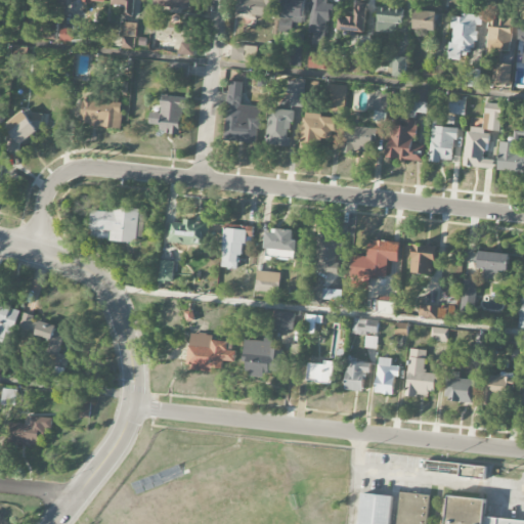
[(134,0),(112,0),(113,4),(124,5),(124,16),(134,16),(134,0)]
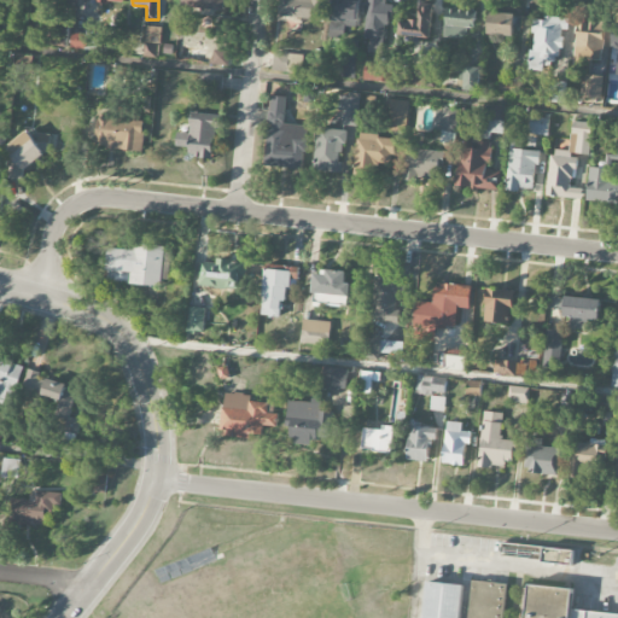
[(184,0),(184,6),(225,12),(226,0),(184,0)]
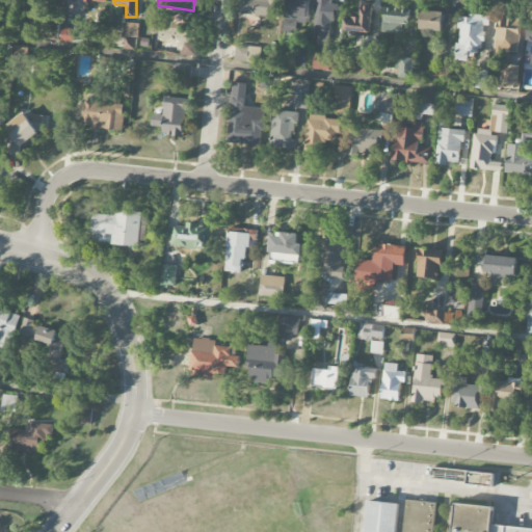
[(278,17),(280,0),(240,0),(240,16),(278,17)]
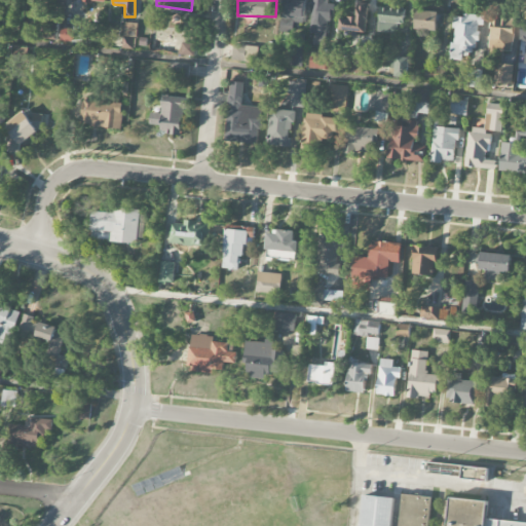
[(283,0),(280,32),(293,33),(293,24),(304,24),(305,0),(283,0)]
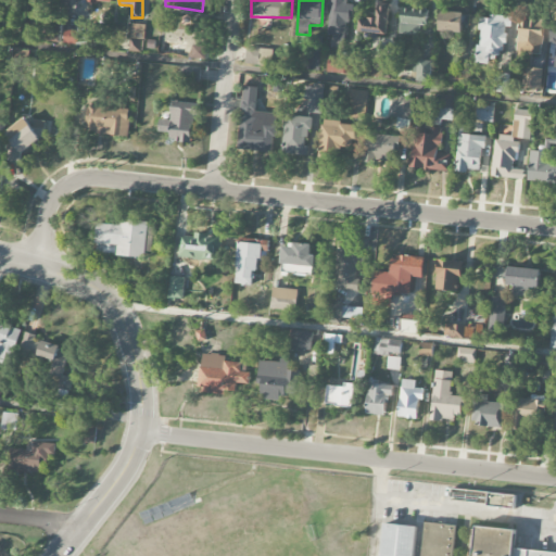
[(352,1),(342,0),(332,0),(326,42),(345,46),(352,1)]
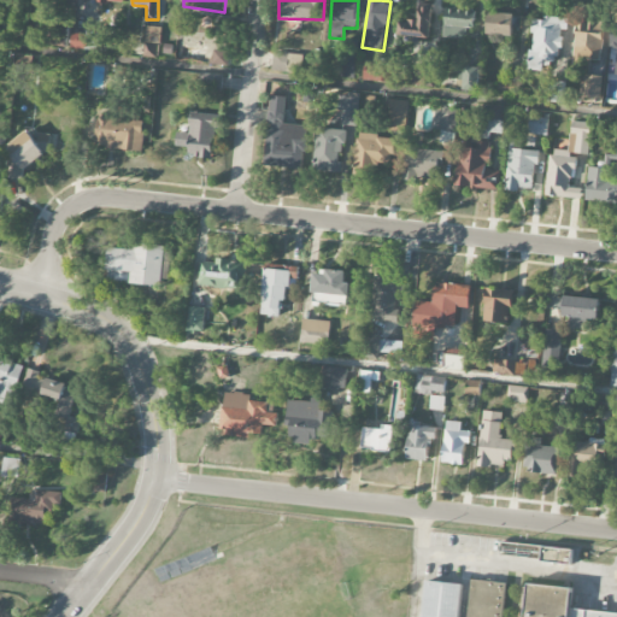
[(432,7),(403,6),(401,37),(429,39),(432,7)]
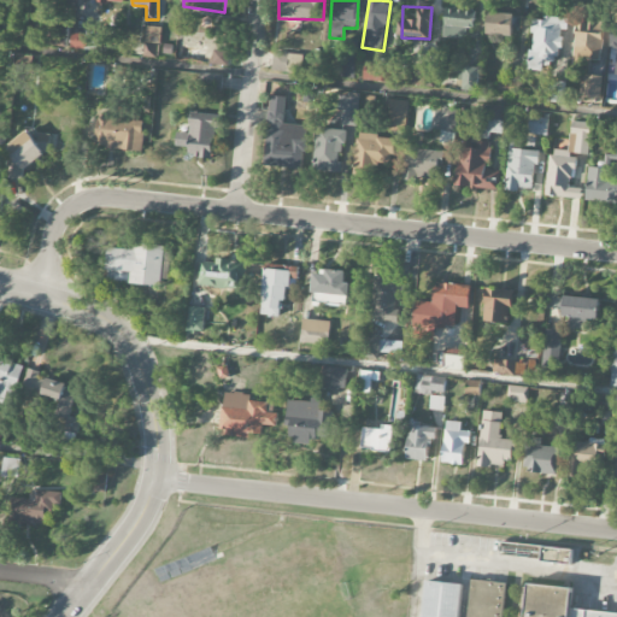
[(444,39),(466,39),(468,29),(475,29),(475,11),(445,10),(444,39)]
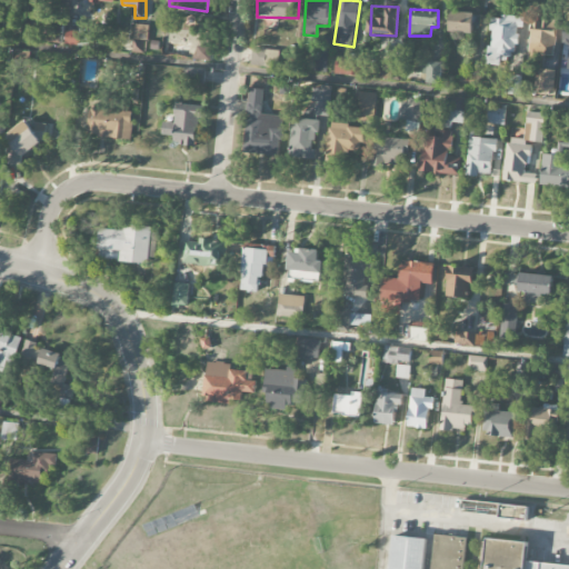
[(449,32),(472,33),(473,13),(450,12),(449,32)]
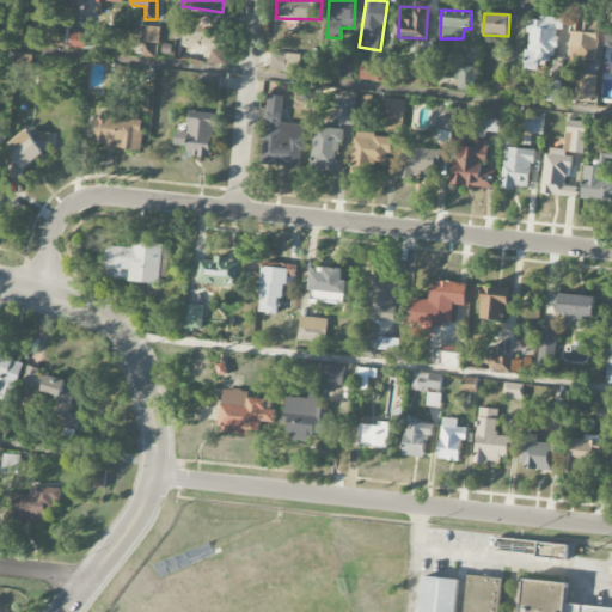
[(563,19),(538,17),(538,20),(528,19),(524,69),(538,71),(539,63),(554,65),(557,30),(562,31),(563,19)]
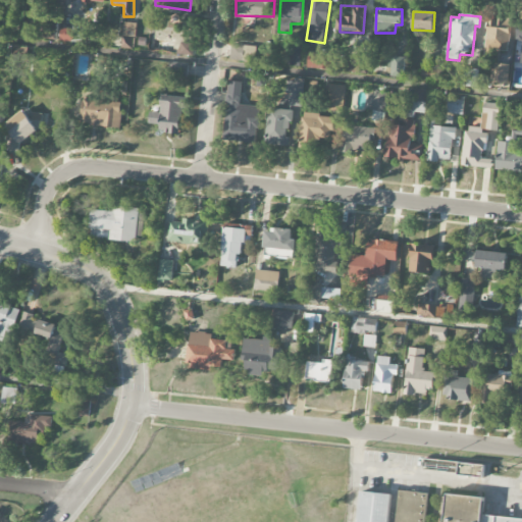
[(491,84),(509,85),(510,64),(499,64),(500,51),(509,52),(510,19),(486,18),(484,66),(492,66),(491,84)]
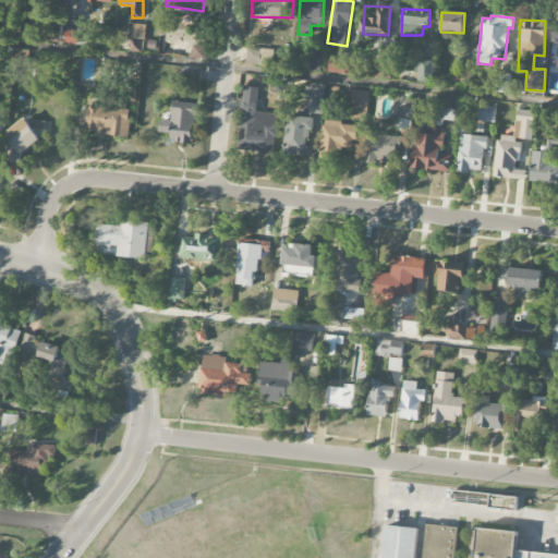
[(60,43),(63,25),(51,24),(49,40),(60,43)]
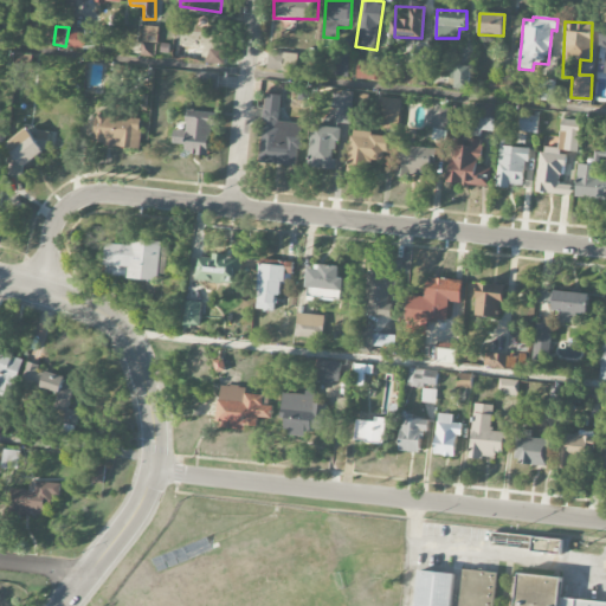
[(159,27),(143,26),(141,57),(155,58),(159,27)]
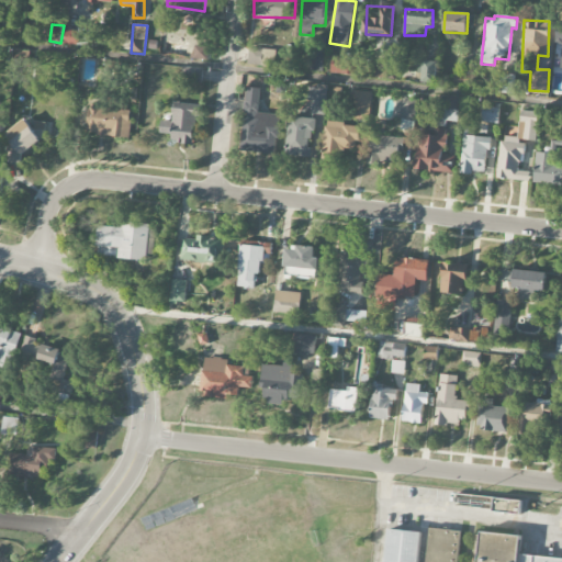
[(91,31),(67,27),(66,44),(81,46),(82,44),(89,45),(91,31)]
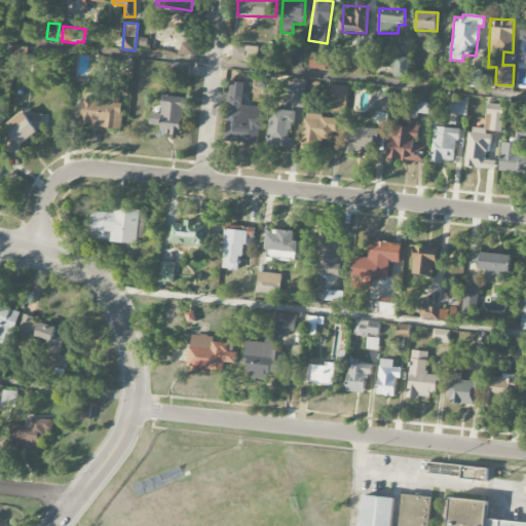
[(194,57),(194,42),(183,42),(183,55),(194,57)]
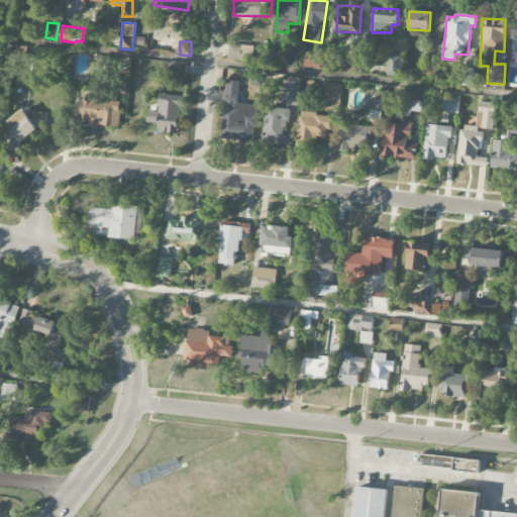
[(252,45),(229,44),(228,61),(251,62),(252,45)]
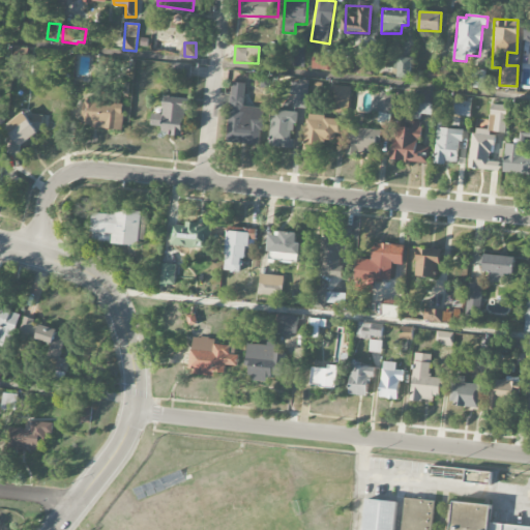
[(335,70),(335,52),(322,51),(322,54),(313,53),(312,69),(335,70)]
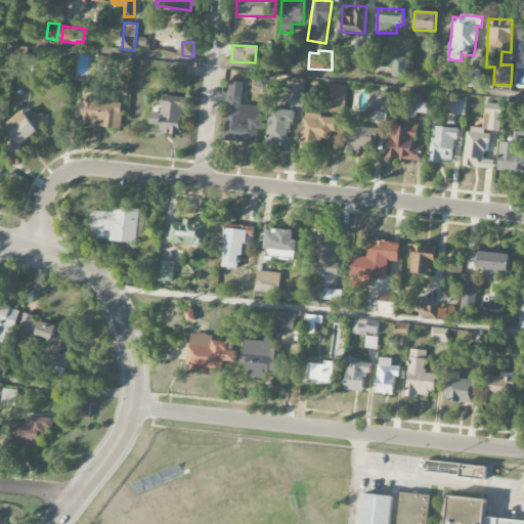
[(393,77),(406,78),(407,57),(394,57),(393,77)]
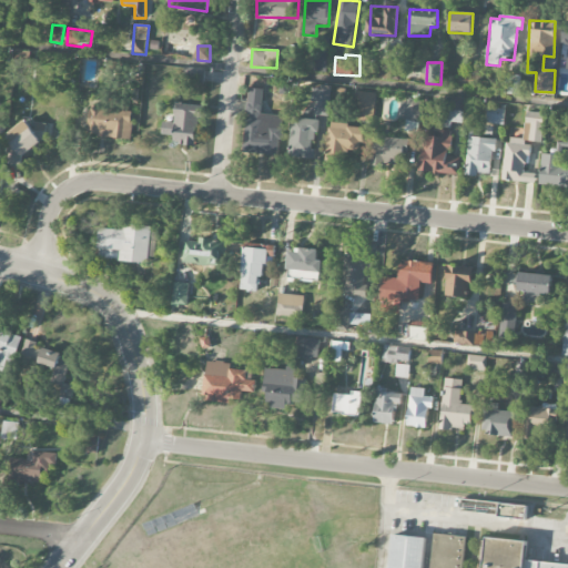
[(184,83),(204,83),(205,69),(184,69),(184,83)]
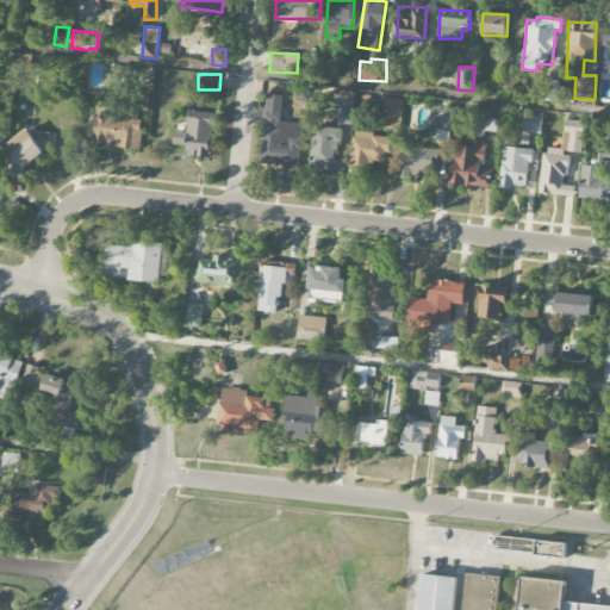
[(334,110),(340,110),(338,124),(353,125),(355,95),(335,94),(334,110)]
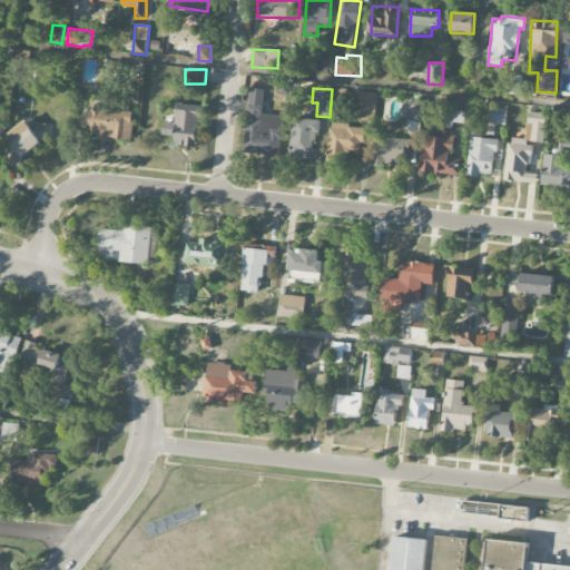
[(246,155),(282,156),(284,117),(263,116),(264,89),(249,89),(246,155)]
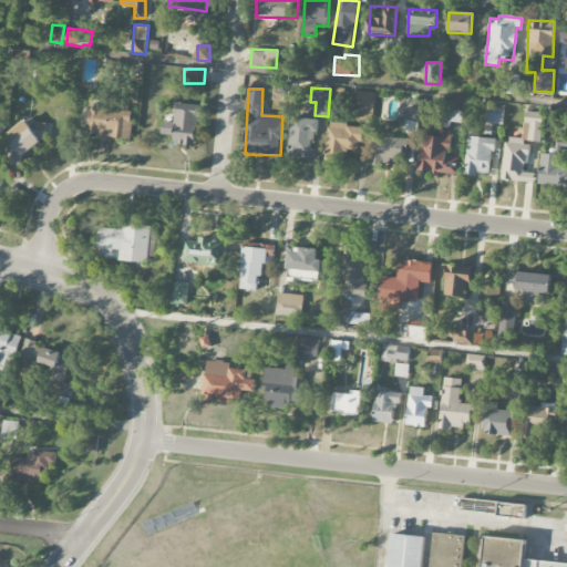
[(373,121),(375,93),(356,92),(354,106),(361,106),(360,120),(373,121)]
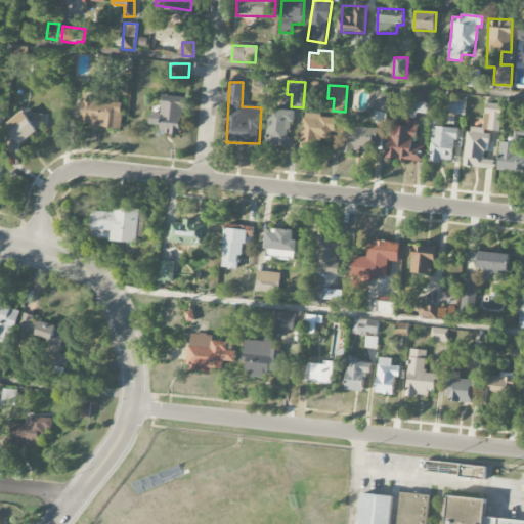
[(406,117),(415,118),(415,114),(428,114),(428,91),(407,90),(406,117)]
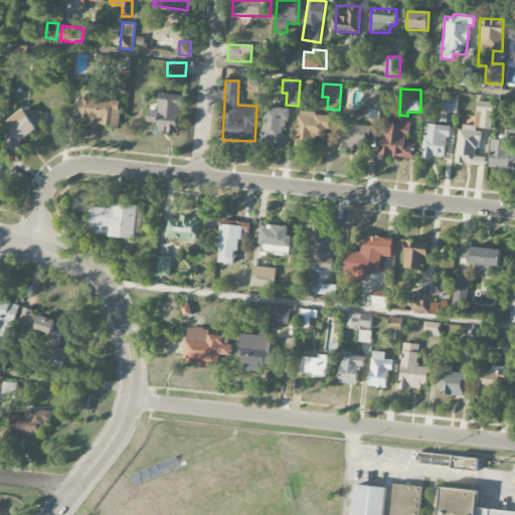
[(381,92),(363,91),(362,109),(380,110),(381,92)]
